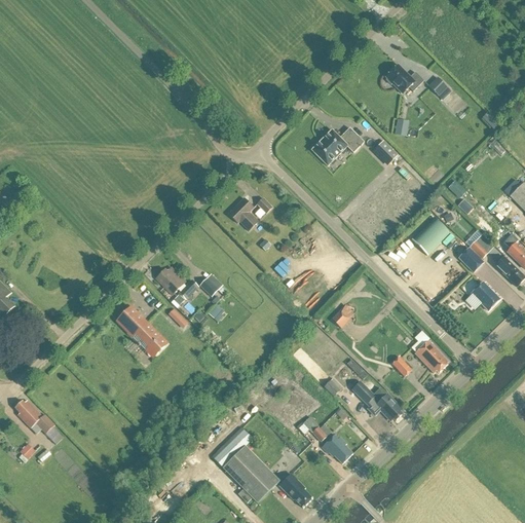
[(475,13),(464,3),(458,10),(467,20),(475,13)]
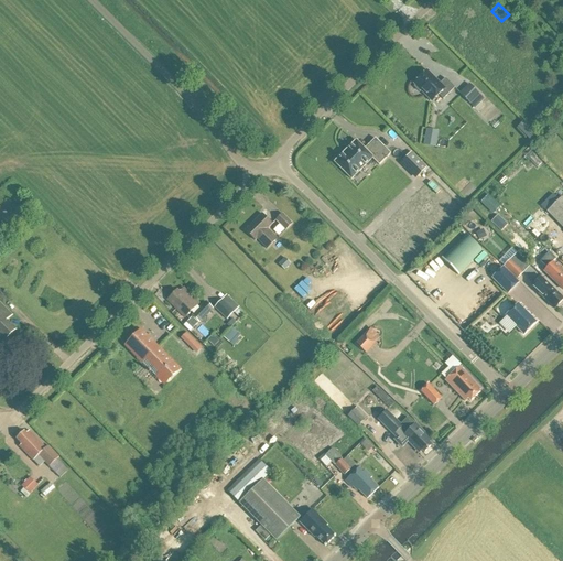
[(425,68),(412,82),(414,84),(413,84),(419,89),(420,88),(431,99),(437,93),(442,97),(454,86),(444,76),(439,82),(425,68)]
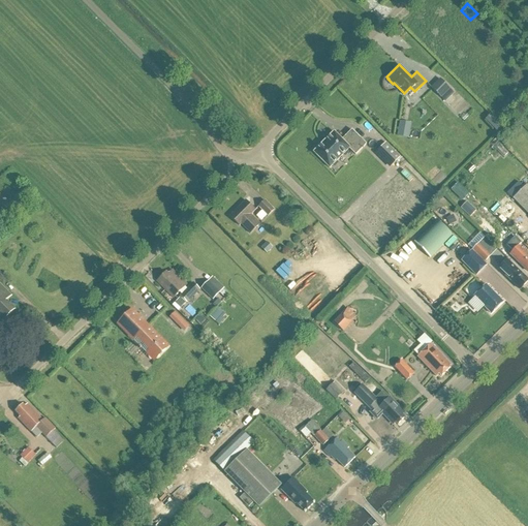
[(439,76),(430,86),(440,95),(448,87),(439,76)]
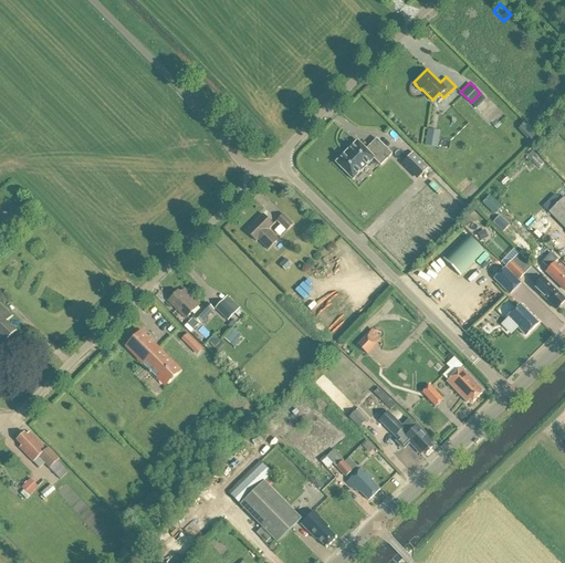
[(518,124),(530,137),(535,132),(523,118),(518,124)]
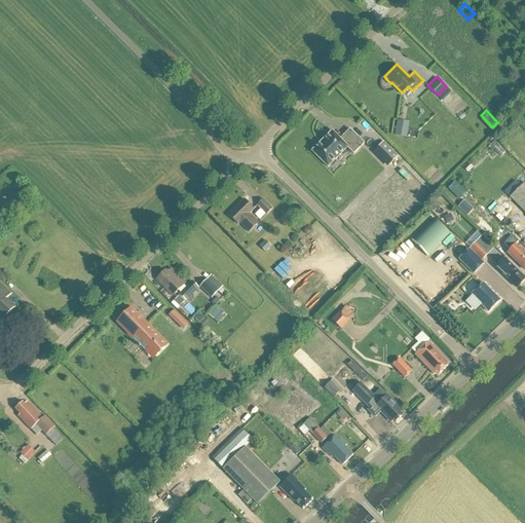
[(405,136),(408,120),(397,118),(394,134),(405,136)]
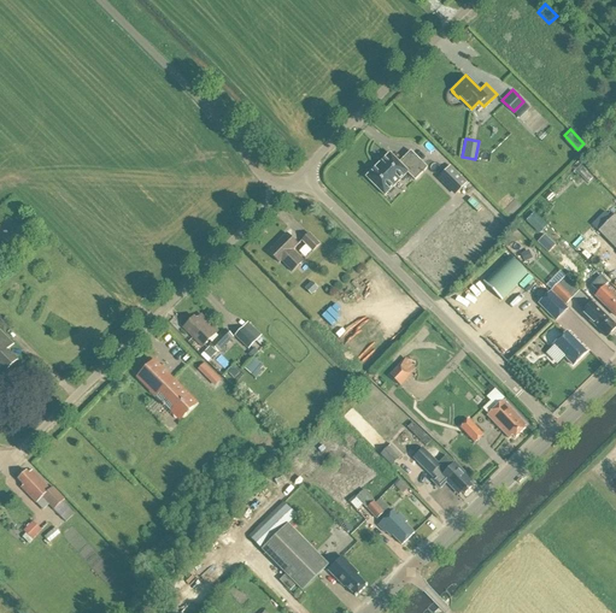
[(424,166),(408,151),(400,158),(403,161),(399,165),(387,153),(377,163),(376,161),(373,165),(374,166),(364,176),(382,194),(405,171),(412,180),(424,166)]
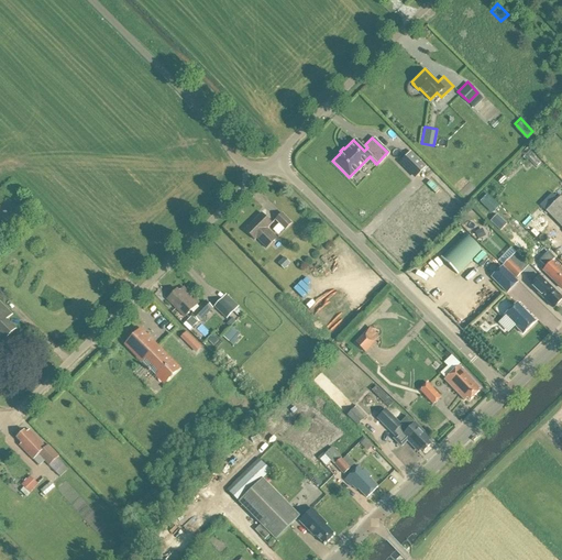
[(408,151),(398,161),(414,176),(423,166),(408,151)]
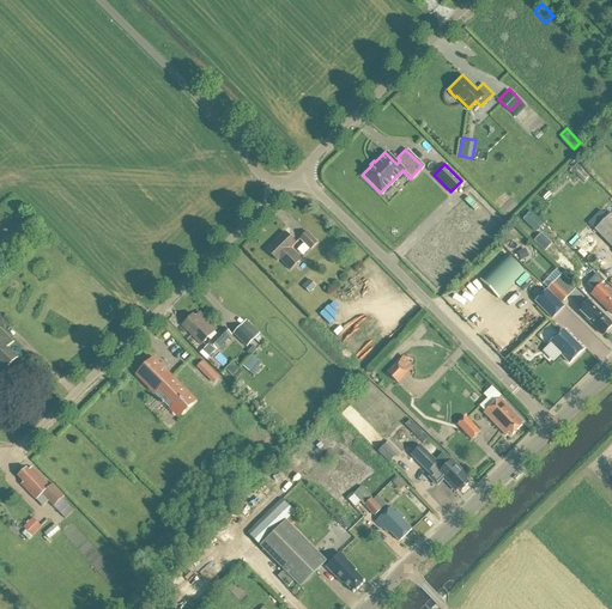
[(611,214),(610,212),(593,229),(611,248),(611,214)]
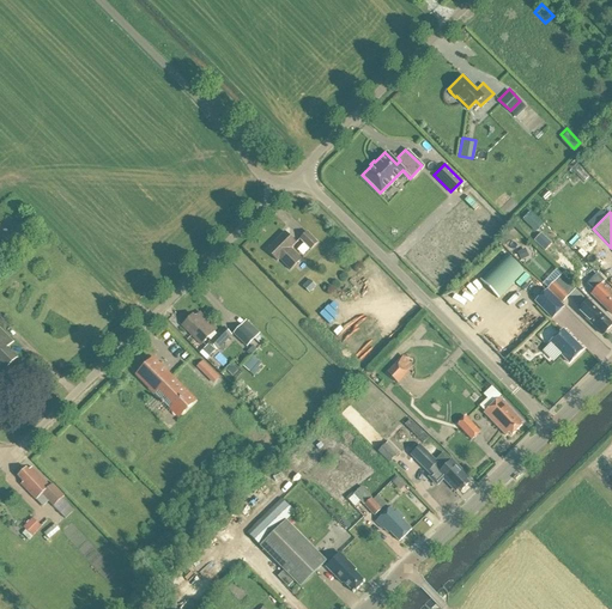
[(310,248),(317,241),(307,229),(298,237),(303,242),(304,242),(310,248)]
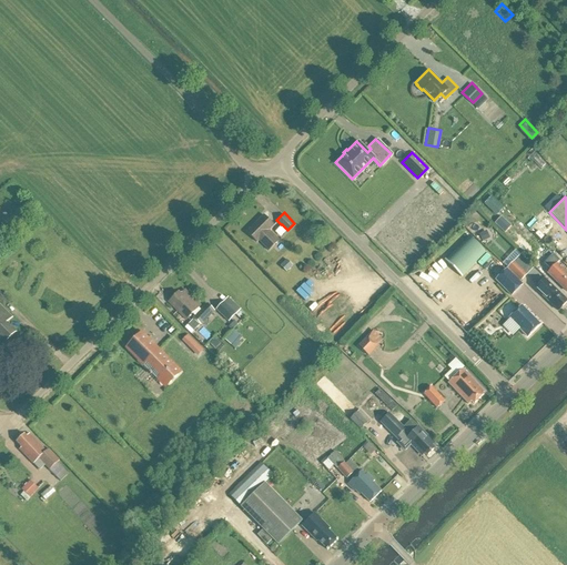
[(257,239),(267,249),(279,239),(269,229),(273,223),(263,213),(246,230),(256,240),(257,239)]
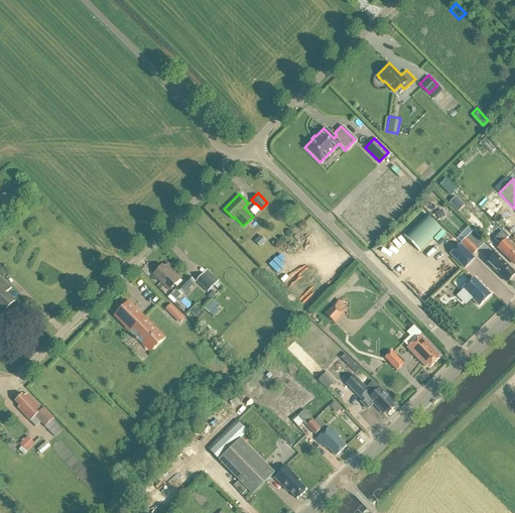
[(502,202),(492,212),(499,219),(509,210),(502,202)]
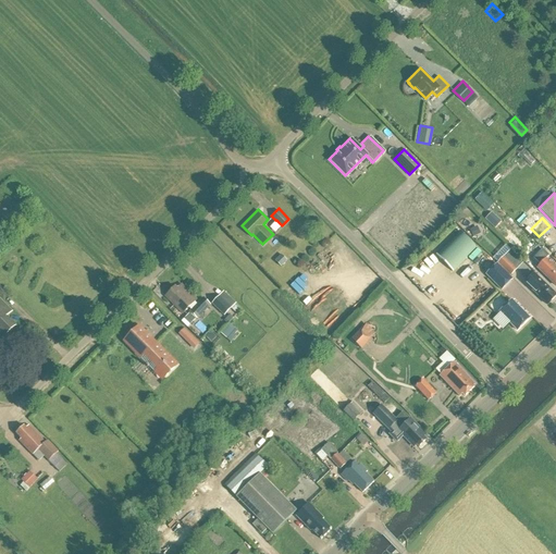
[(435,253),(452,269),(474,246),(458,230),(435,253)]
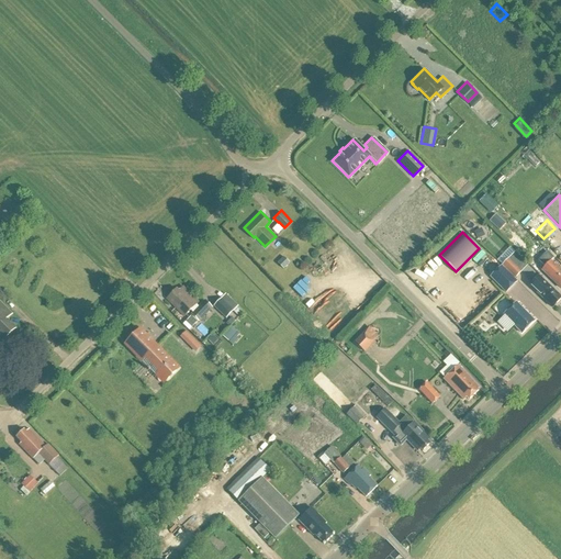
[(553,280),(560,287),(560,286),(560,269),(549,259),(552,256),(539,244),(533,250),(537,255),(536,257),(543,265),(540,268),(552,280),(553,280)]
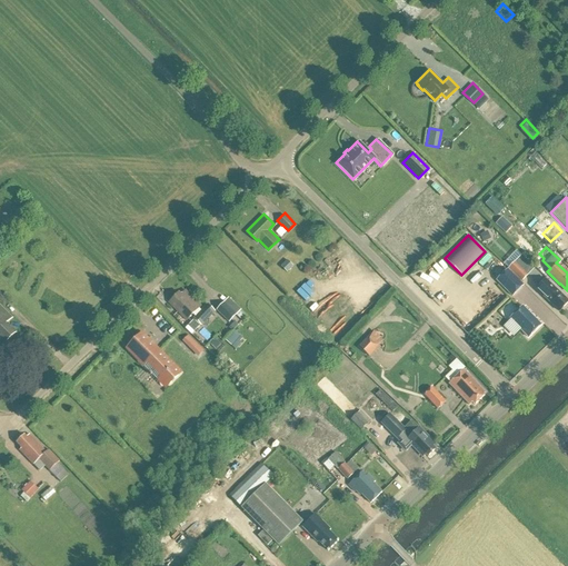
[(287,258),(281,265),(280,265),(282,267),(286,270),(292,264),(287,258)]
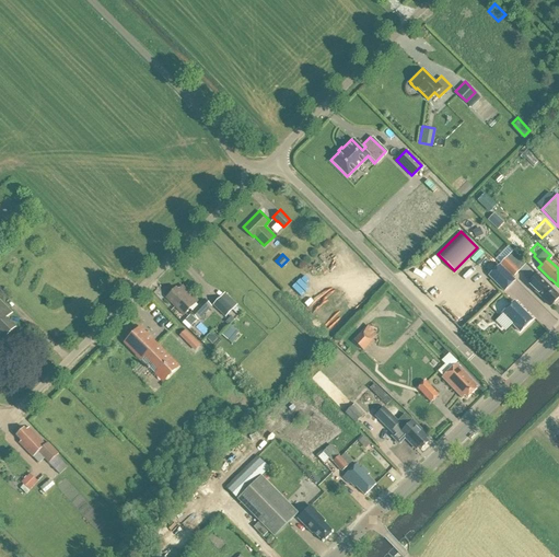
[(500,262),(509,270),(512,274),(517,268),(505,256),(500,262)]
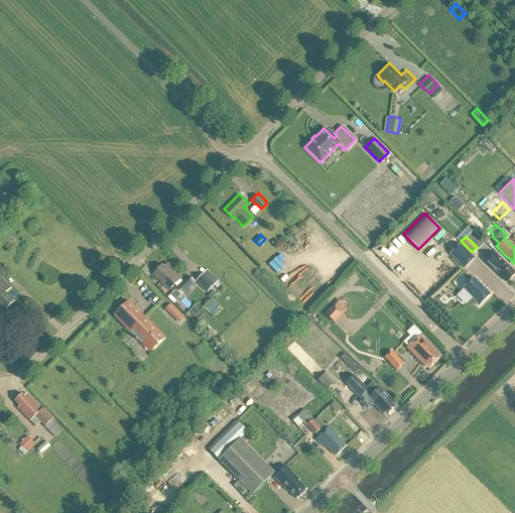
[(474,257),(460,243),(449,253),(464,267),(474,257)]
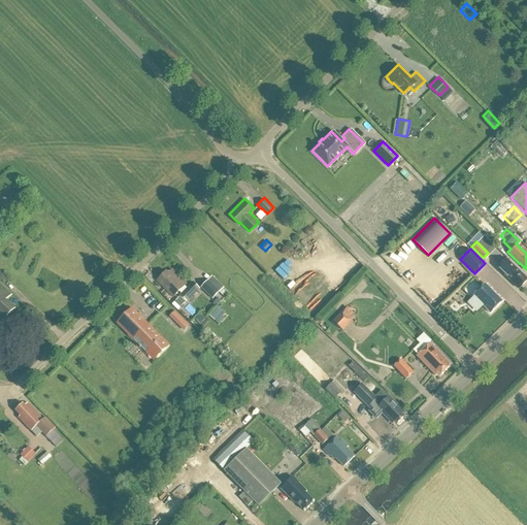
[(498,264),(504,269),(508,273),(506,275),(518,287),(526,279),(515,267),(504,258),(498,264)]
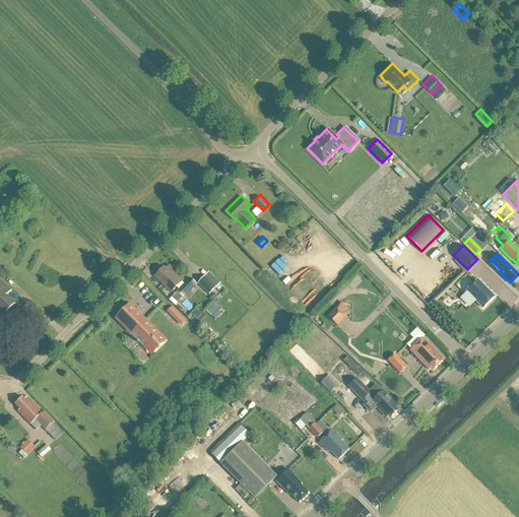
[(165,267),(163,265),(155,272),(157,274),(155,276),(170,291),(183,277),(169,263),(165,267)]
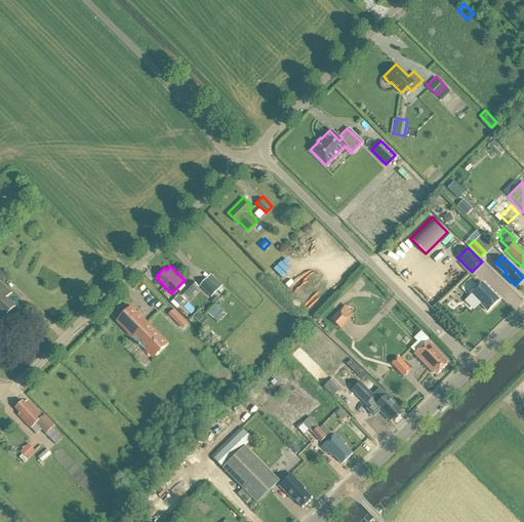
[(220,284),(210,273),(199,284),(210,295),(220,284)]
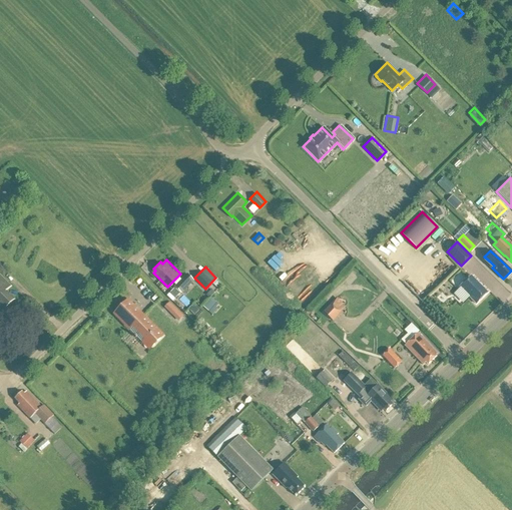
[(186,273),(173,285),(180,292),(193,279),(186,273)]
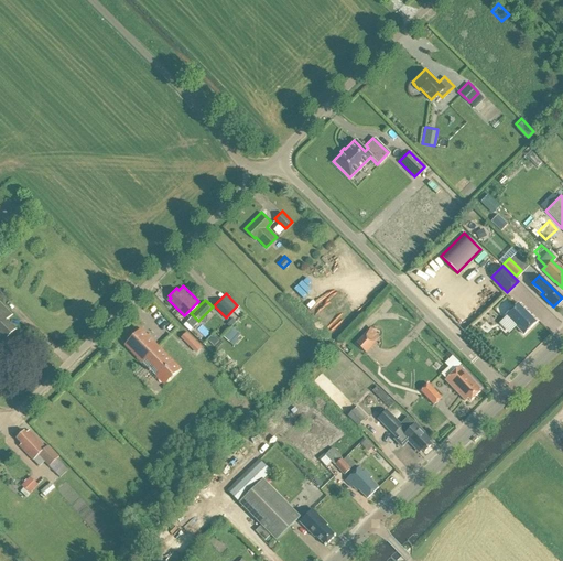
[(0,340),(1,342),(15,327),(7,319),(12,313),(0,301),(0,340)]
